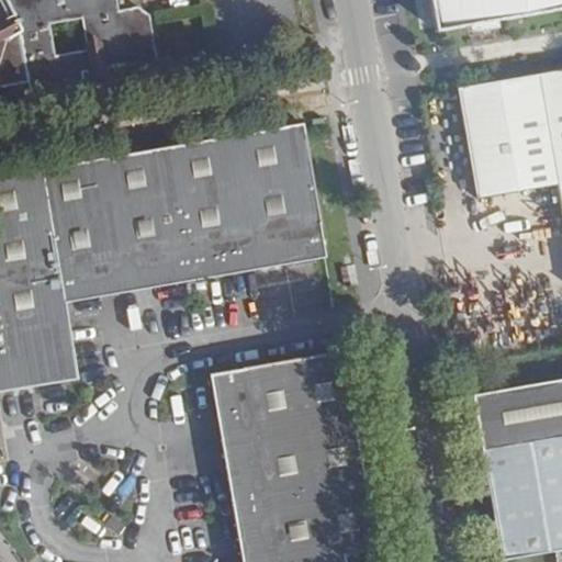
[(4,0),(14,18),(0,23),(0,90),(29,86),(29,91),(43,98),(79,91),(86,82),(86,76),(102,72),(122,70),(123,75),(134,82),(158,79),(165,64),(156,15),(144,7),(125,10),(123,0),(4,0)]
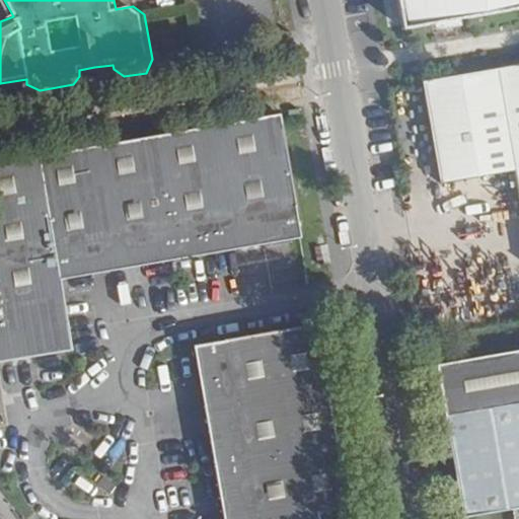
[(518,0),(396,0),(402,31),(518,10),(518,0)]
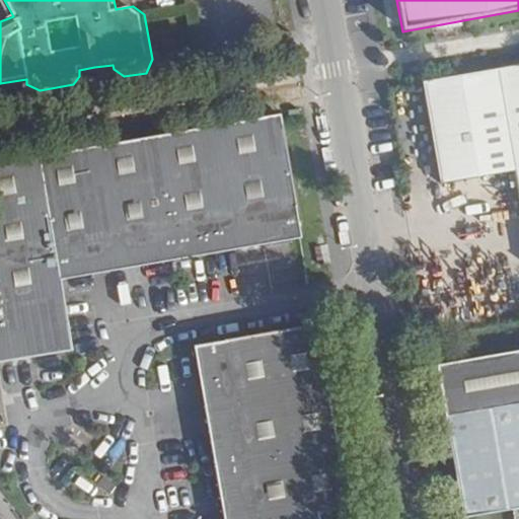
[(518,66),(423,83),(440,189),(513,175),(518,209),(518,66)]
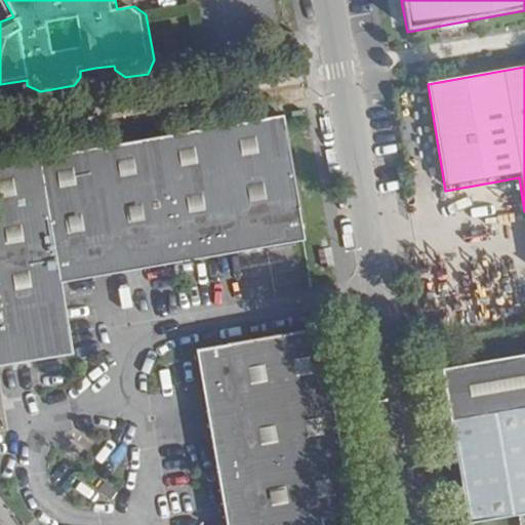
[(281,114),(0,161),(0,362),(70,350),(58,279),(304,237),(281,114)]
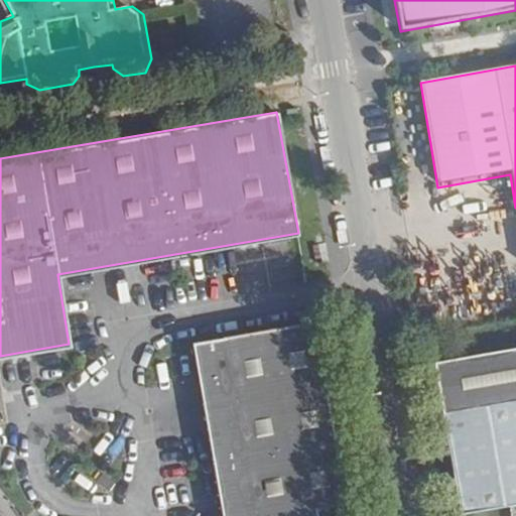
[(314,317),(190,340),(222,515),(316,515),(315,504),(347,498),(314,317)]
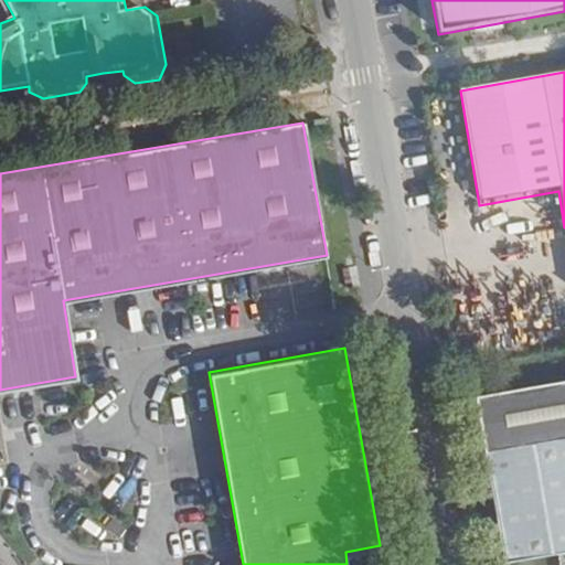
[(564,564),(564,385),(478,401),(505,564),(518,564),(560,557),(561,564),(564,564)]
